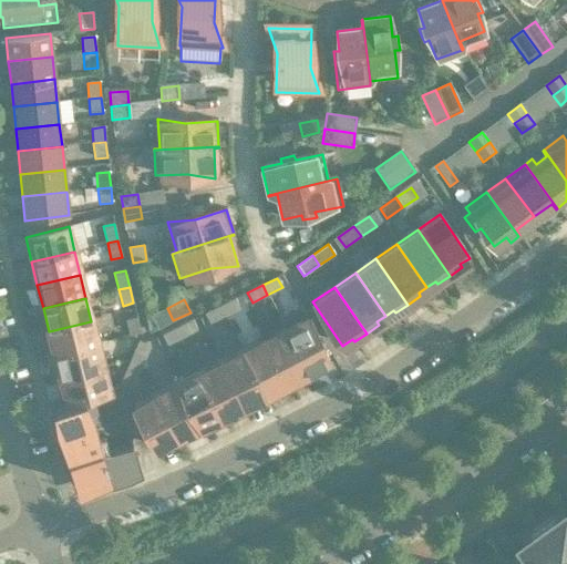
[(239,309),(235,299),(219,307),(224,317),(239,309)]
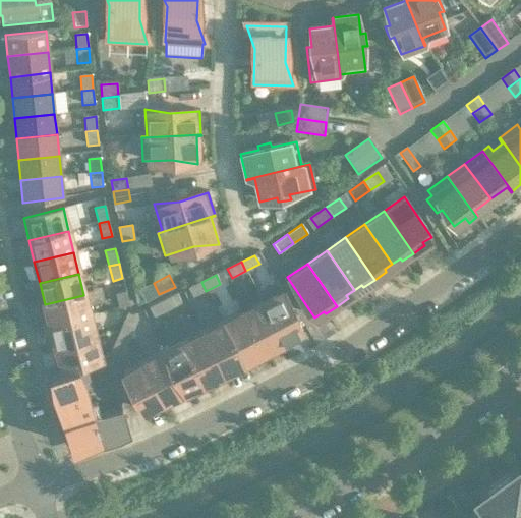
[(192,297),(206,291),(201,282),(187,289),(192,297)]
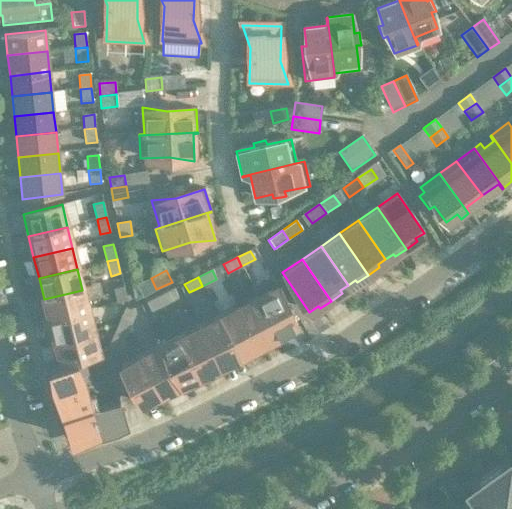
[(151,278),(137,286),(142,297),(156,289),(151,278)]
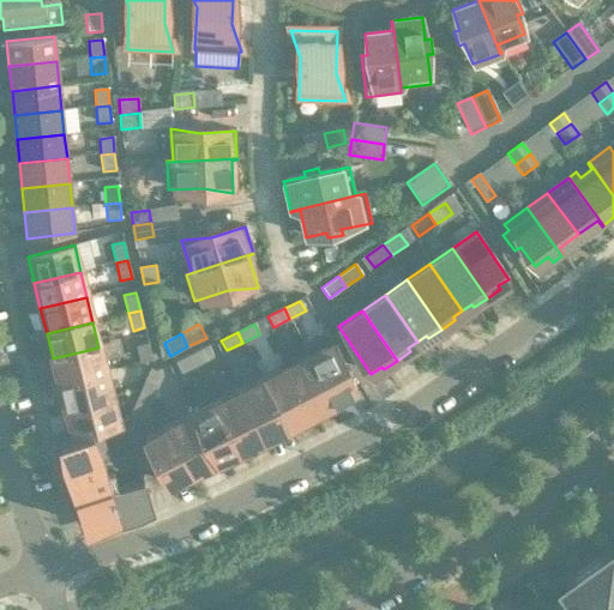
[(332,343),(307,356),(331,403),(356,391),(332,343)]
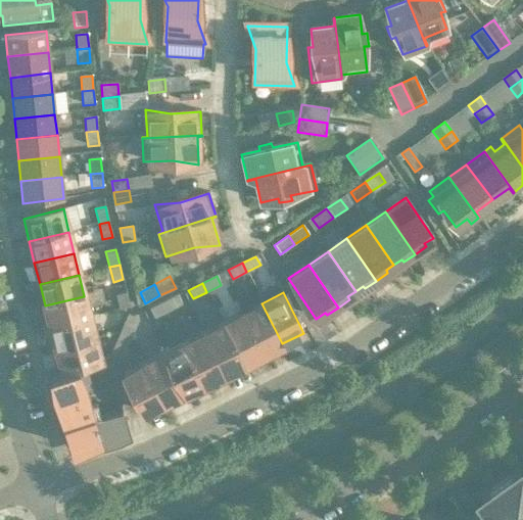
[(116,295),(120,310),(130,308),(127,293),(116,295)]
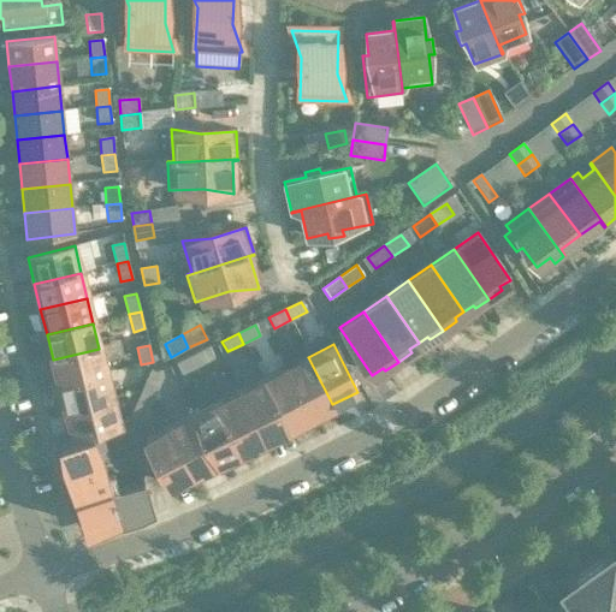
[(208,348),(191,356),(197,367),(214,358),(208,348)]
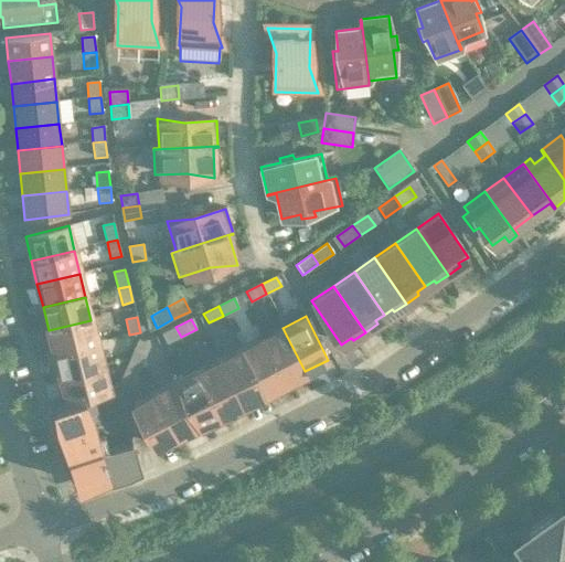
[(54,353),(97,343),(91,320),(49,330),(54,353)]
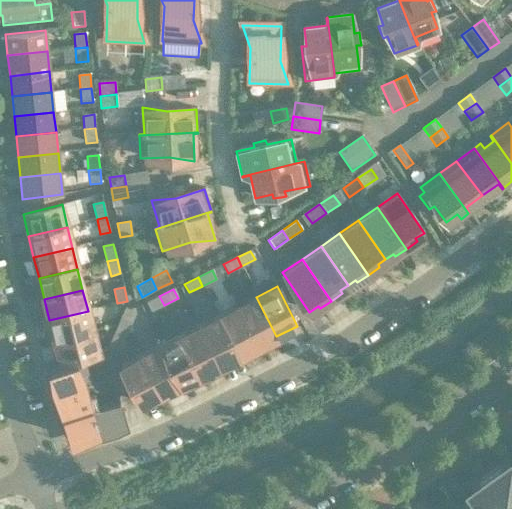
[(146,303),(151,312),(164,305),(159,296),(146,303)]
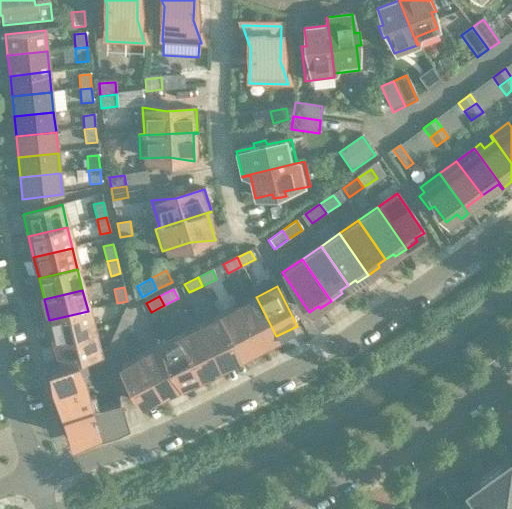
[(257,346),(276,336),(256,297),(237,306),(257,346)]
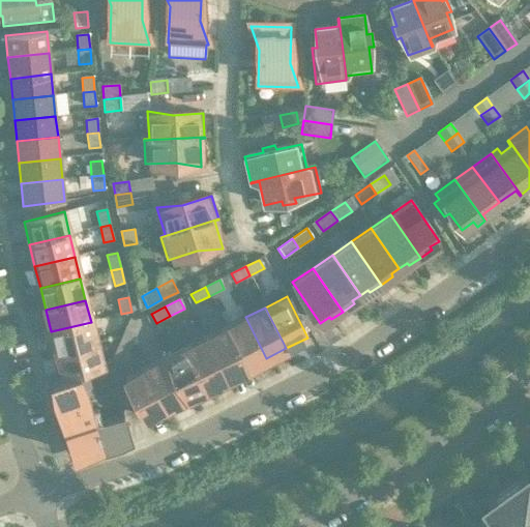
[(246,368),(266,358),(245,317),(226,327),(246,368)]
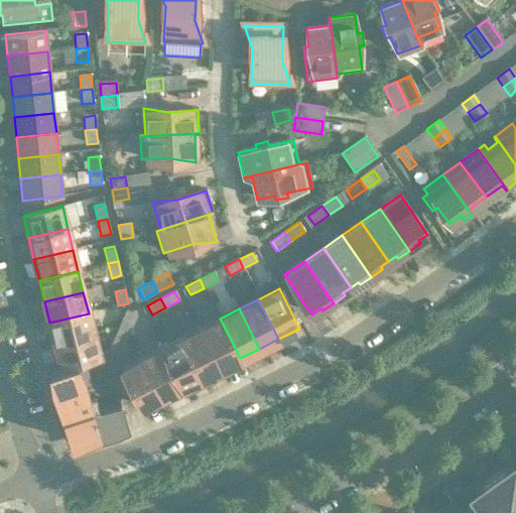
[(136,315),(130,312),(126,311),(121,323),(131,327),(136,315)]
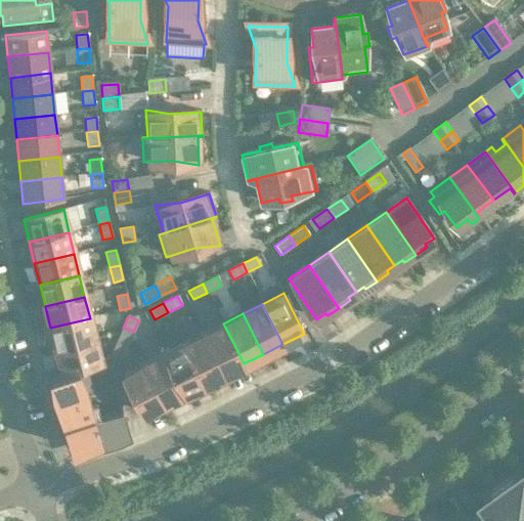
[(55,349),(95,340),(90,318),(50,328),(55,349)]
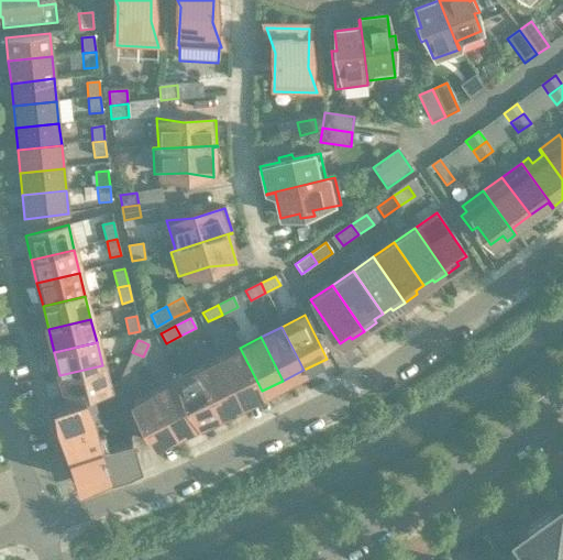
[(240,402),(262,391),(240,348),(219,359),(240,402)]
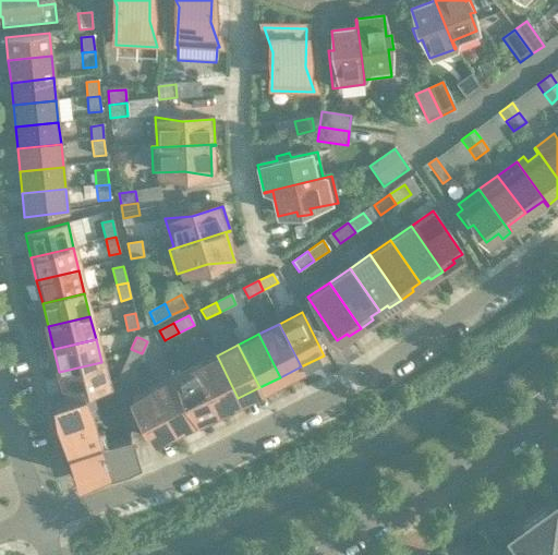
[(126,359),(137,364),(142,353),(131,349),(126,359)]
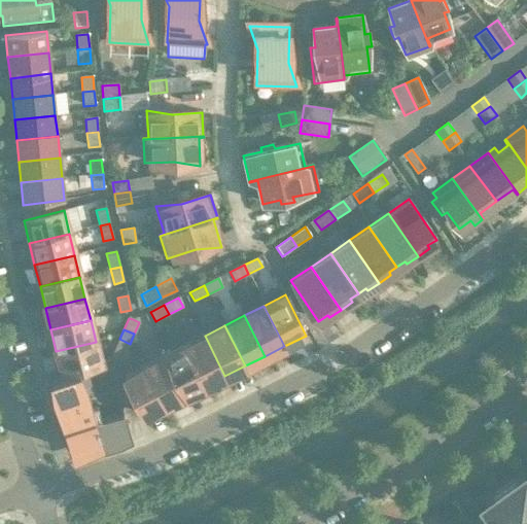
[(205,336),(184,346),(205,386),(224,376),(205,336)]
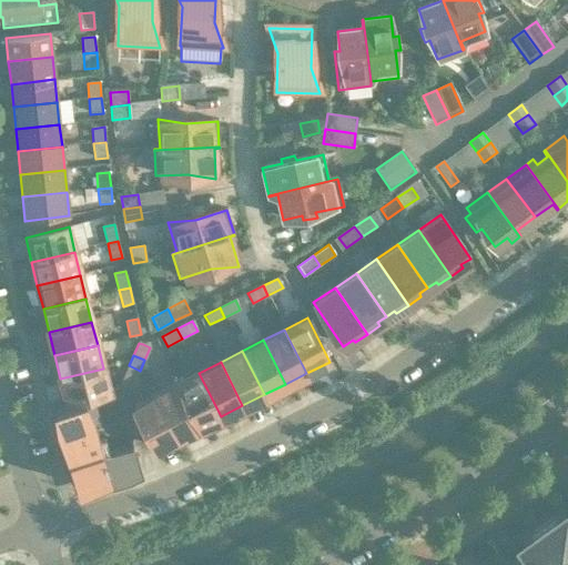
[(124,377),(135,382),(140,371),(129,365),(124,377)]
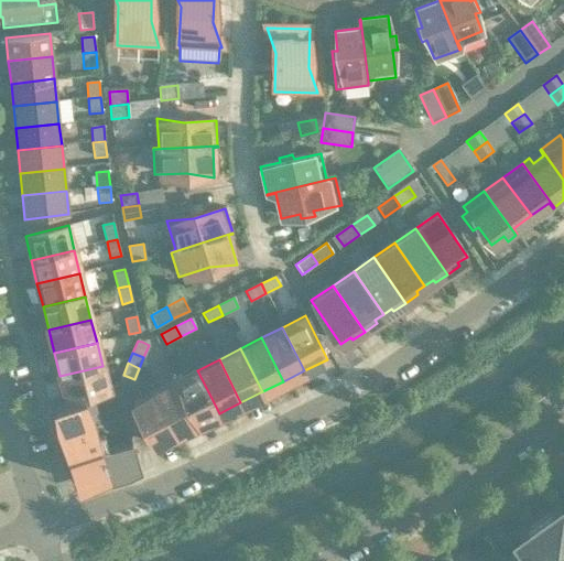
[(65,400),(108,389),(102,366),(60,376),(65,400)]
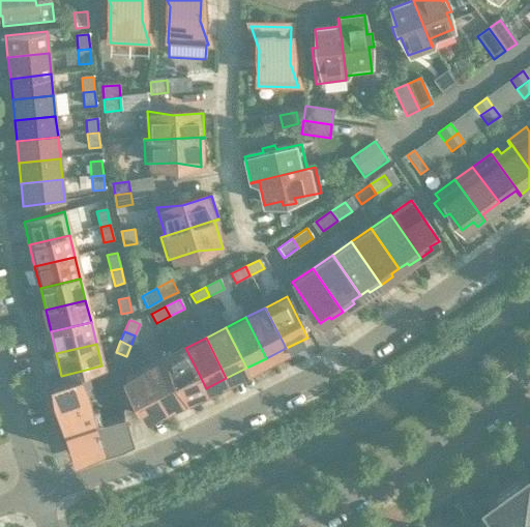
[(206,388),(185,348),(166,357),(186,399),(206,388)]
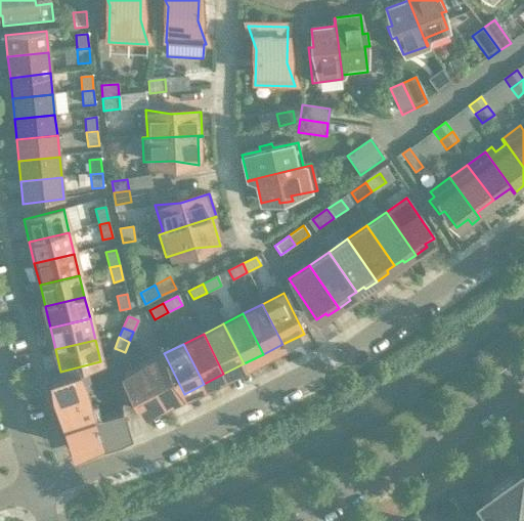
[(111,357),(121,361),(125,352),(115,348),(111,357)]
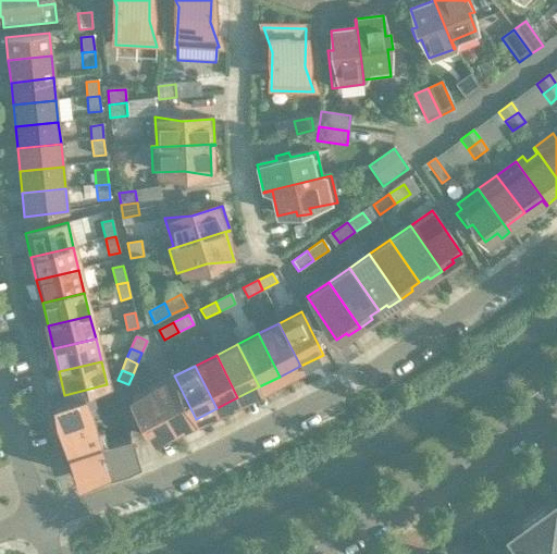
[(174,376),(153,386),(174,429),(196,419),(174,376)]
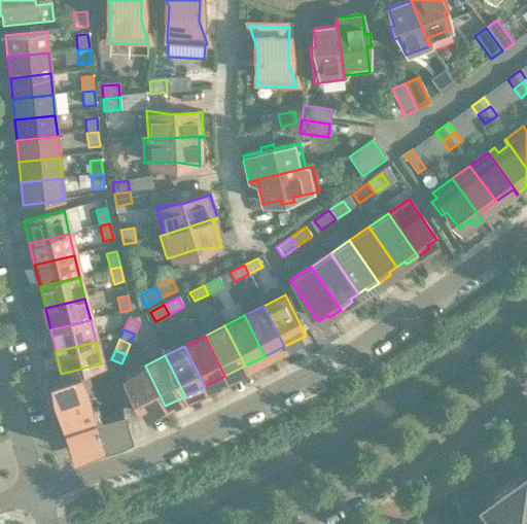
[(144,416),(165,406),(145,365),(124,376),(144,416)]
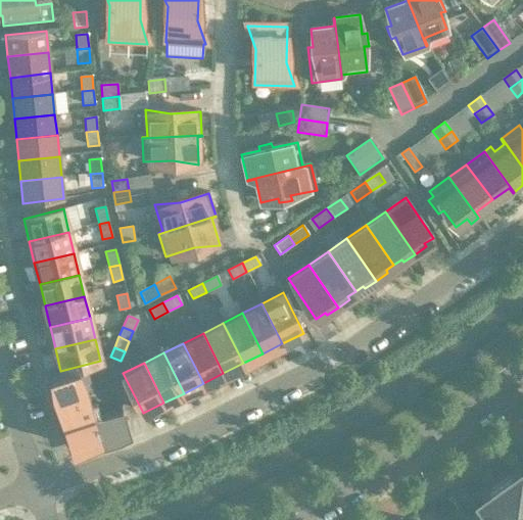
[(74,372),(51,380),(58,403),(82,395),(74,372)]
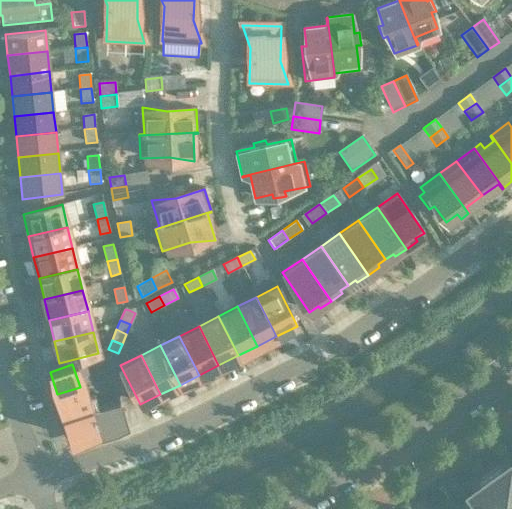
[(86,408),(80,387),(57,394),(64,417),(86,409),(86,408)]
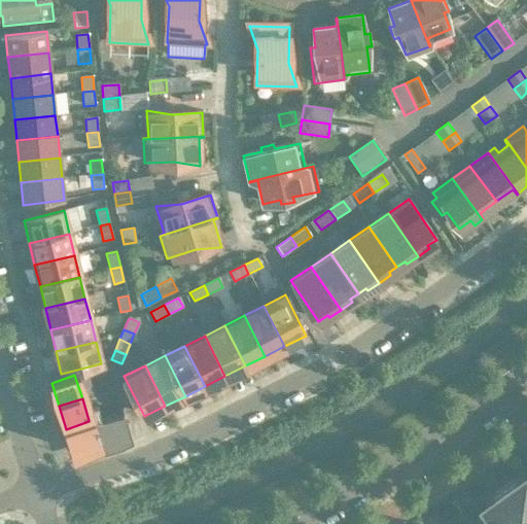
[(123,410),(94,419),(101,443),(130,433),(123,410)]
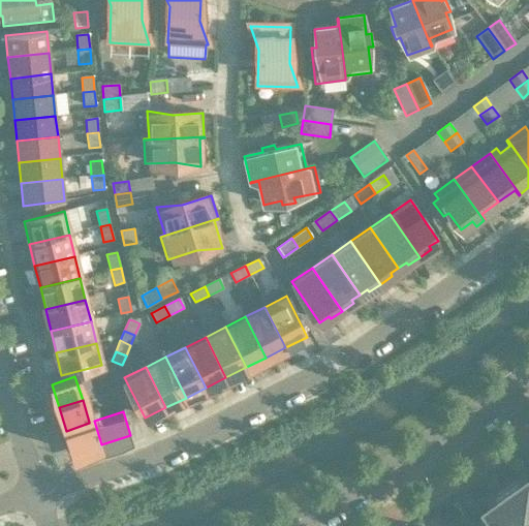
[(94,421),(89,422),(89,423),(66,431),(73,454),(101,444),(94,421)]
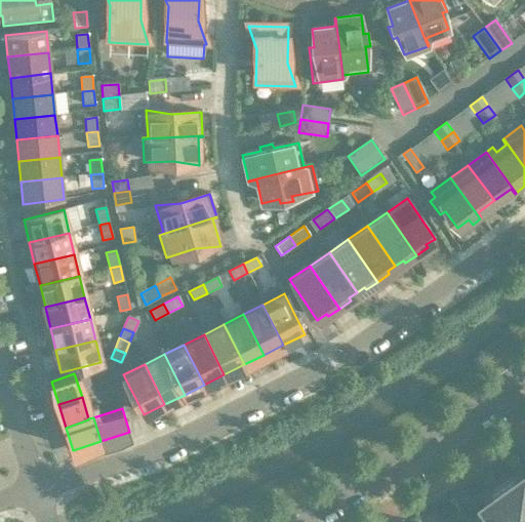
[(524,521),(524,478),(524,479),(520,473),(515,477),(514,476),(512,477),(513,478),(490,494),(489,493),(487,495),(487,496),(482,499),(487,506),(481,510),(484,515),(483,516),(485,518),(486,517),(489,521),(524,521)]
